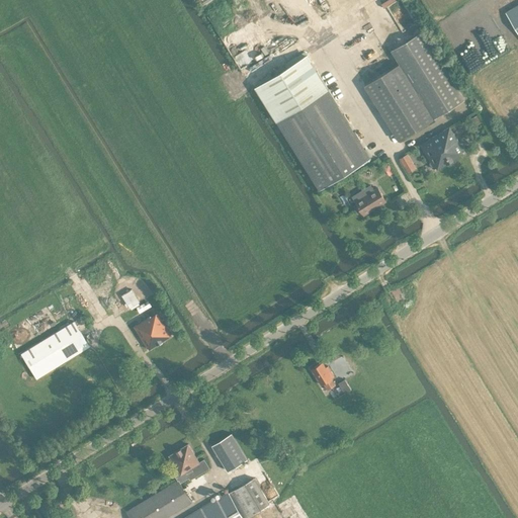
[(517,4),(506,12),(517,31),(517,4)]
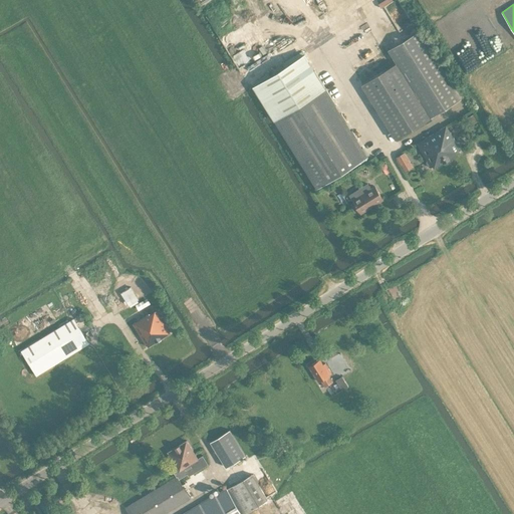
[(290,5),(288,9),(296,15),(298,11),(290,5)]
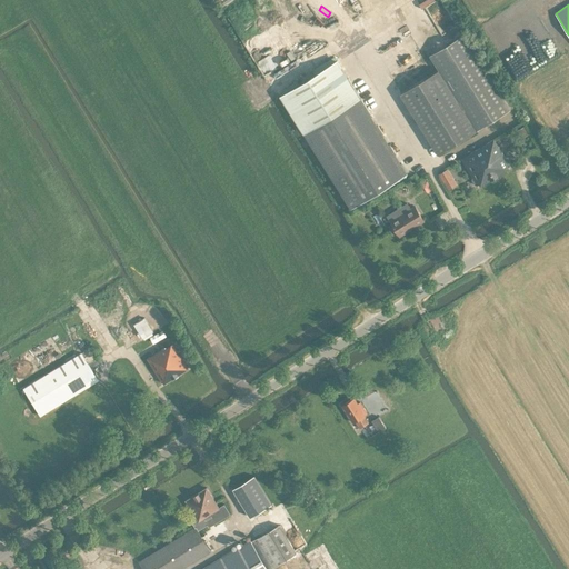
[(439,69),(400,92),(438,153),(509,110),(461,33),(429,53),(439,69)]
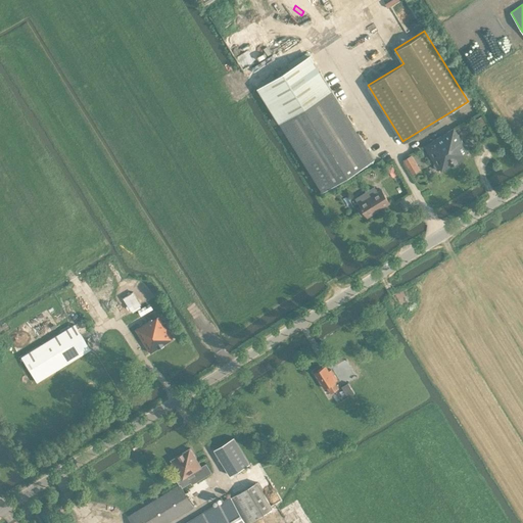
[(290,66),(259,86),(273,108),(323,189),(373,157),(310,54),(301,59),(299,56),(288,63),(290,66)]
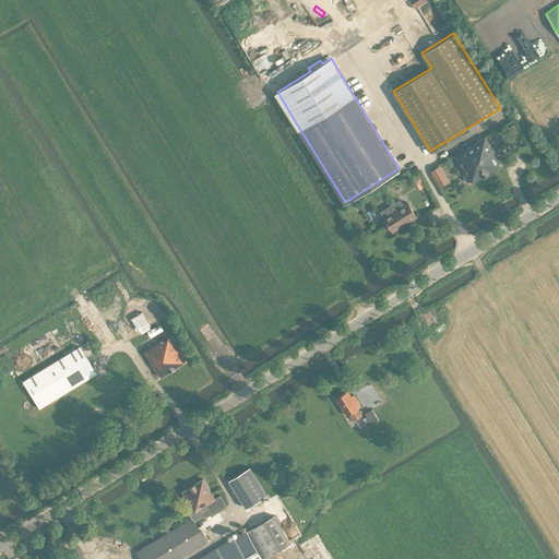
[(519,130),(515,123),(508,128),(512,134),(519,130)]
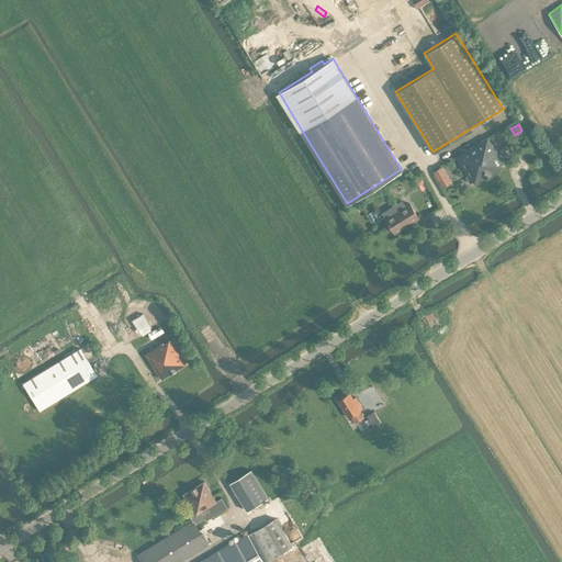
[(487,137),(456,156),(467,175),(467,177),(469,181),(471,181),(472,183),(504,165),(503,163),(504,160),(501,156),(498,156),(487,137)]
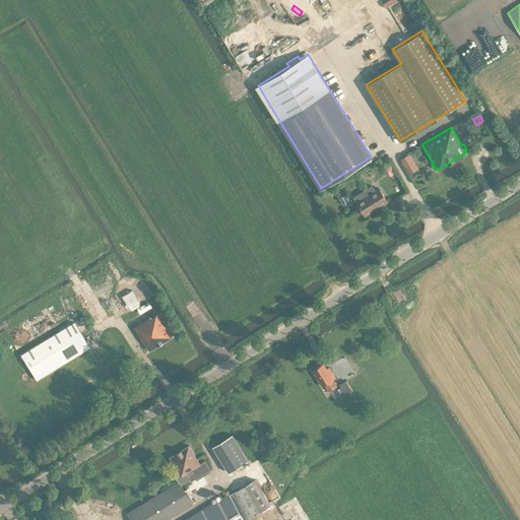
[(407,154),(401,158),(410,173),(416,169),(407,154)]
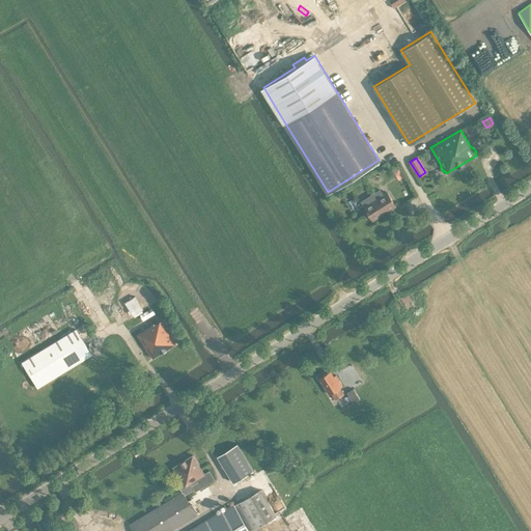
[(399,165),(393,169),(397,175),(403,171),(399,165)]
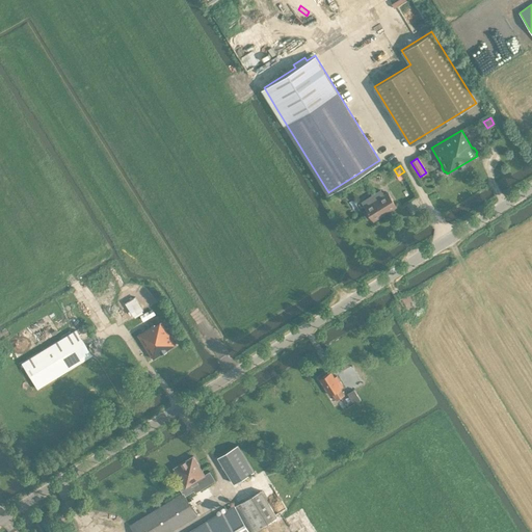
[(367,197),(362,201),(365,206),(373,220),(397,206),(388,191),(383,194),(380,189),(367,197)]
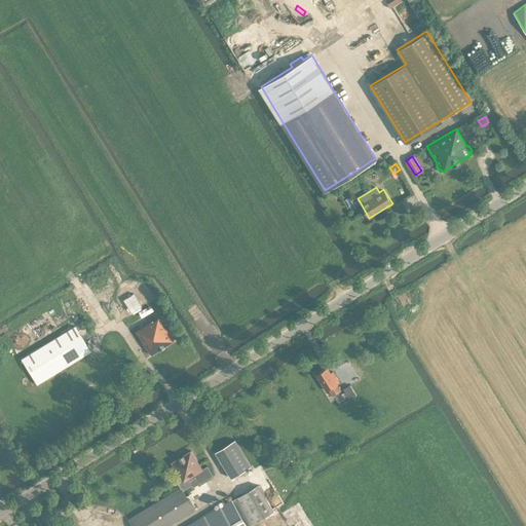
[(82,293),(77,296),(86,309),(91,306),(82,293)]
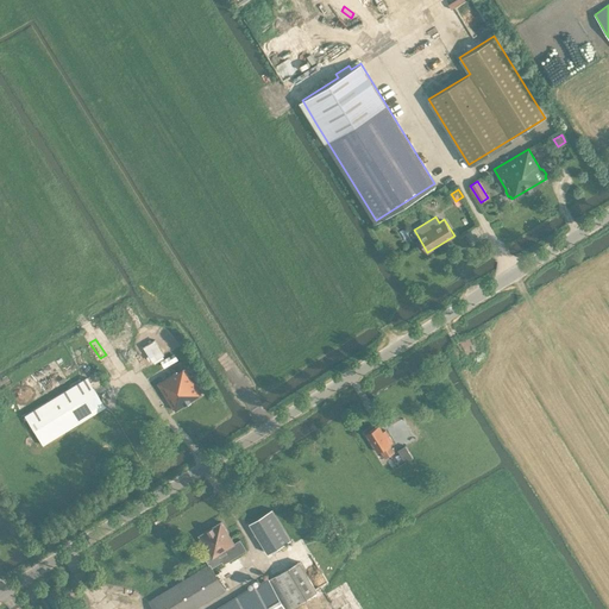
[(143,346),(152,362),(164,355),(155,339),(143,346)]
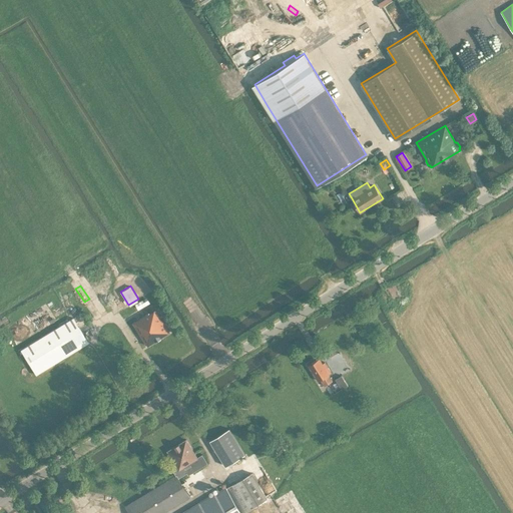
[(156,293),(148,297),(156,310),(164,306),(156,293)]
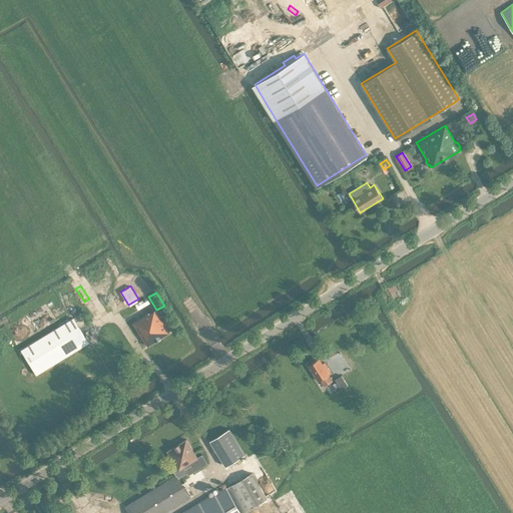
[(71,299),(65,302),(73,315),(78,312),(71,299)]
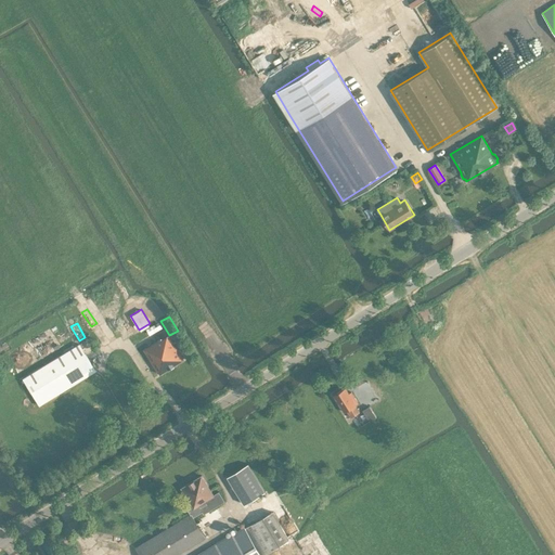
[(160,338),(144,349),(159,374),(183,359),(169,335),(160,339),(160,338)]
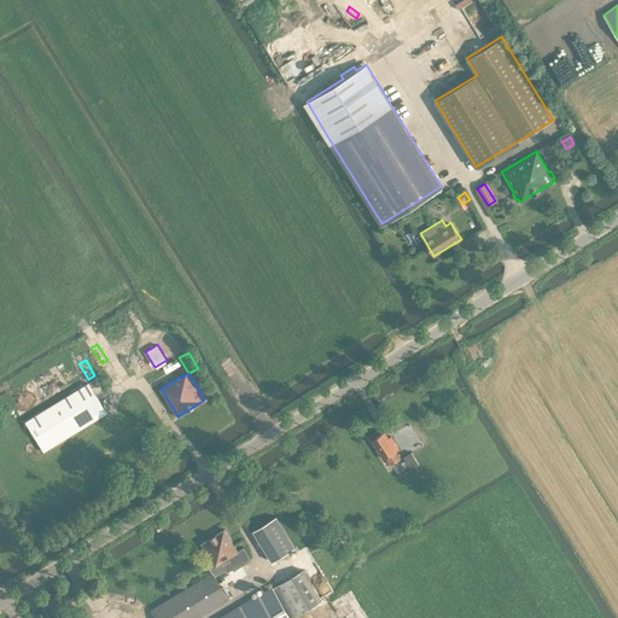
[(88,383),(24,421),(42,452),(106,412),(88,383)]
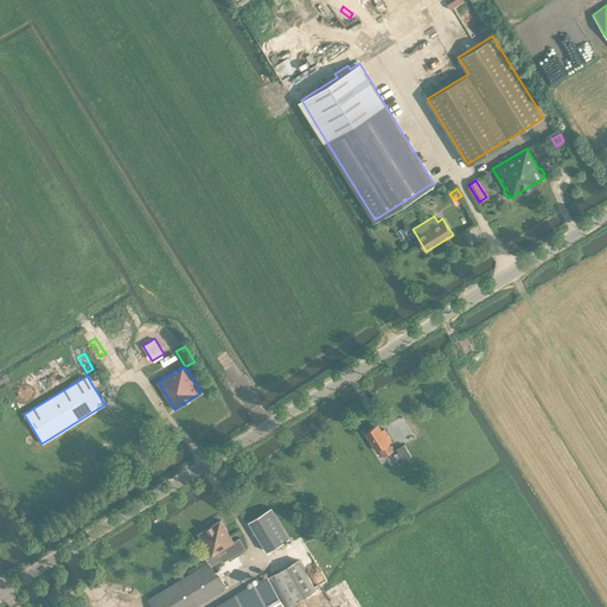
[(394,451),(389,442),(393,441),(384,428),(382,429),(377,423),(364,432),(377,451),(379,449),(384,457),(394,451)]
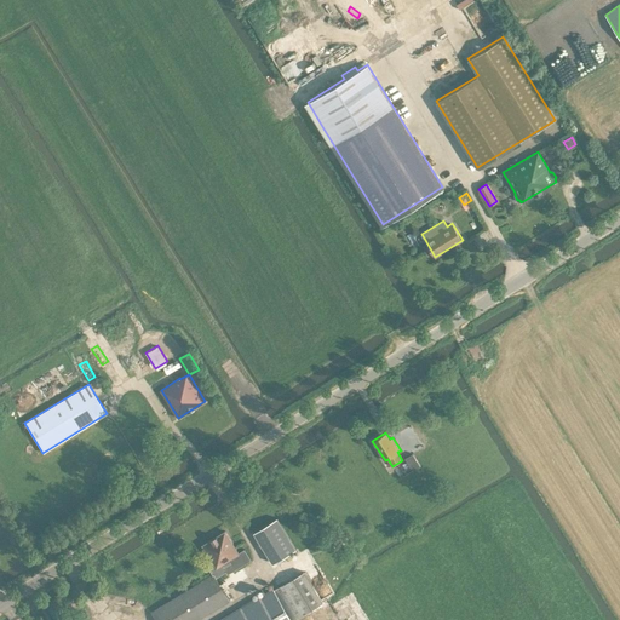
[(420,465),(413,453),(406,458),(413,470),(420,465)]
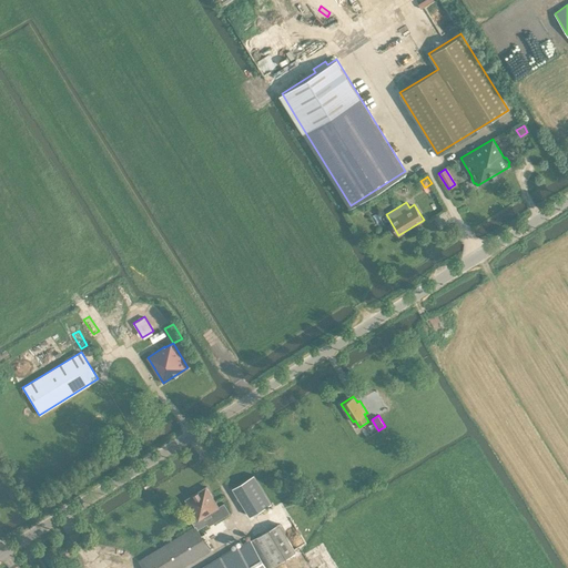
[(244,480),(233,487),(250,516),(271,503),(253,475),(244,480)]
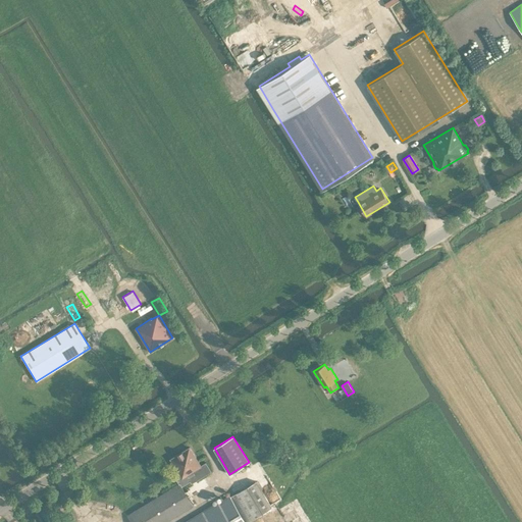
[(190,447),(170,459),(181,476),(176,479),(178,483),(179,484),(179,483),(181,486),(190,481),(191,480),(187,475),(193,471),(198,479),(211,471),(206,462),(201,465),(190,447)]
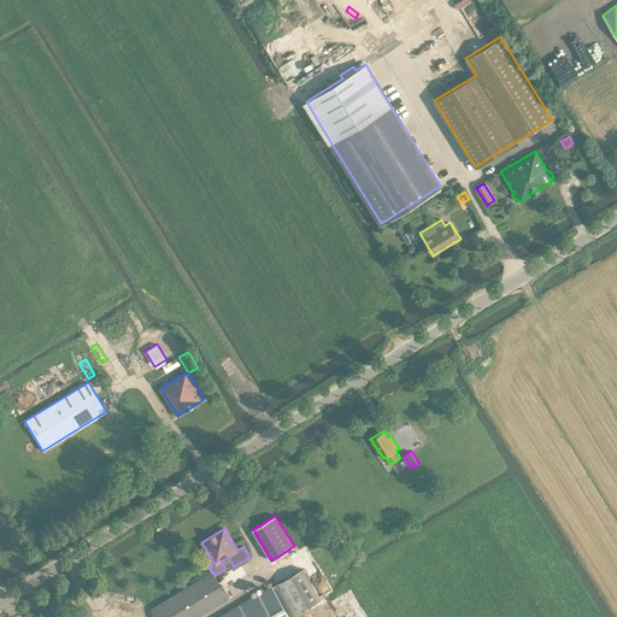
[(321,599),(301,569),(272,586),(292,616),(321,599)]
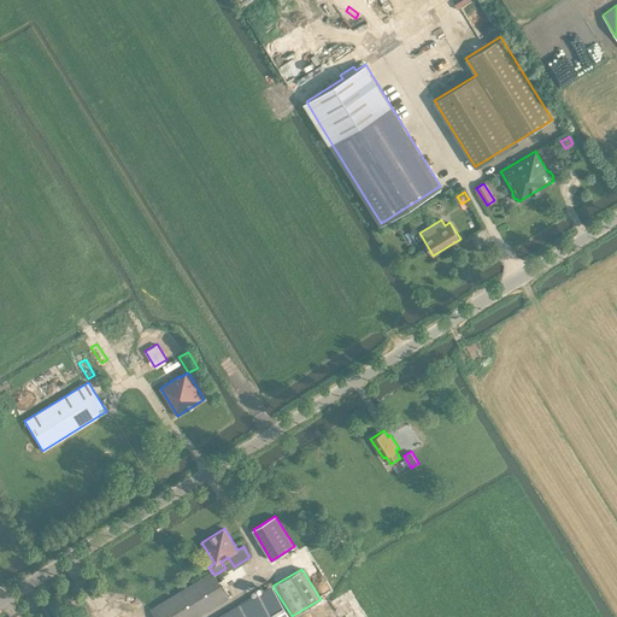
[(197,616),(228,598),(212,573),(211,571),(151,609),(156,616),(197,616)]
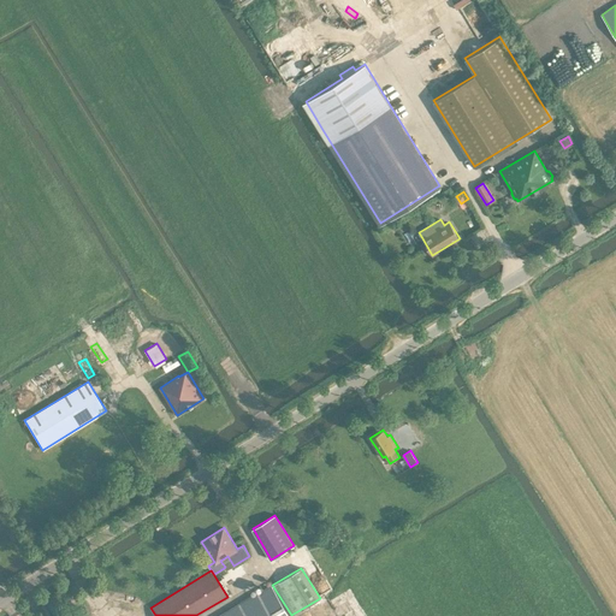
[(218,615),(290,615),(271,584),(218,615)]
